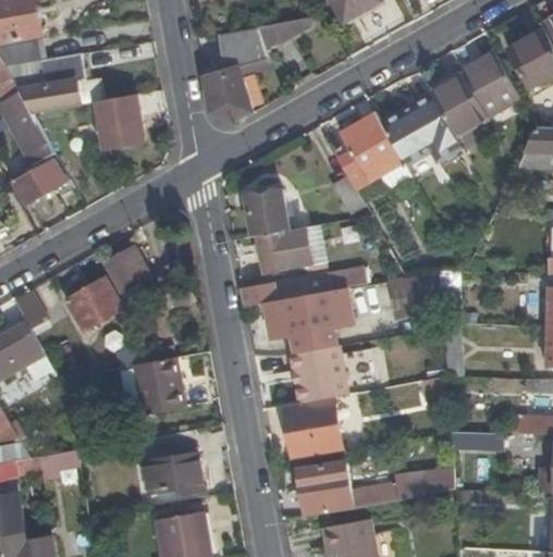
[(0,42),(38,36),(31,0),(0,0),(0,42)]
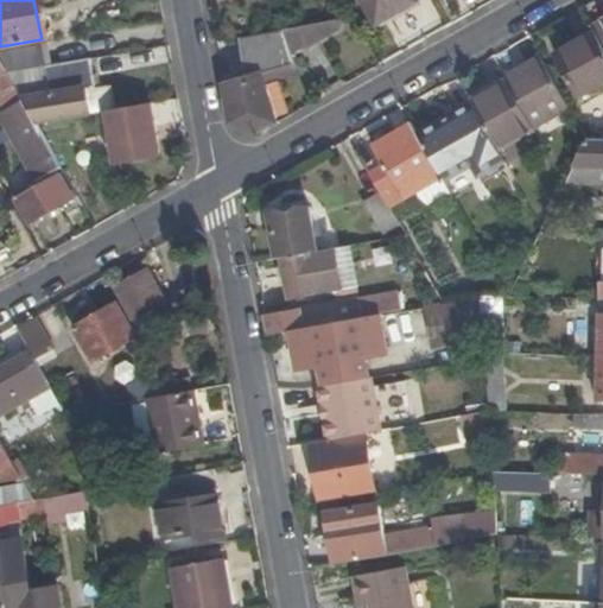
[(417,1),(416,0),(361,0),(375,24),(417,1)]
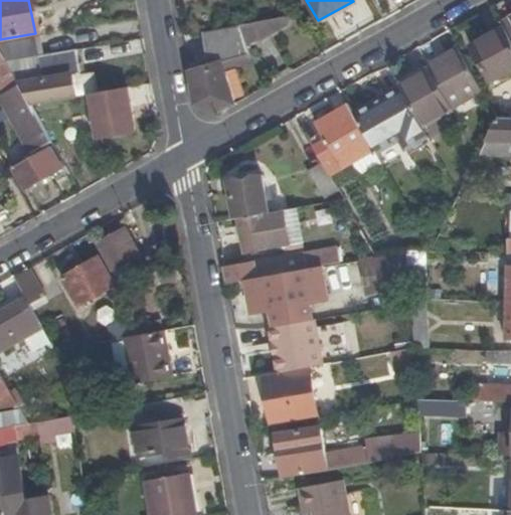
[(294,24),(290,15),(195,32),(205,64),(185,70),(191,104),(215,114),(233,104),(225,78),(221,65),(219,59),(247,51),(243,40),(262,34),(263,35),(294,24)]
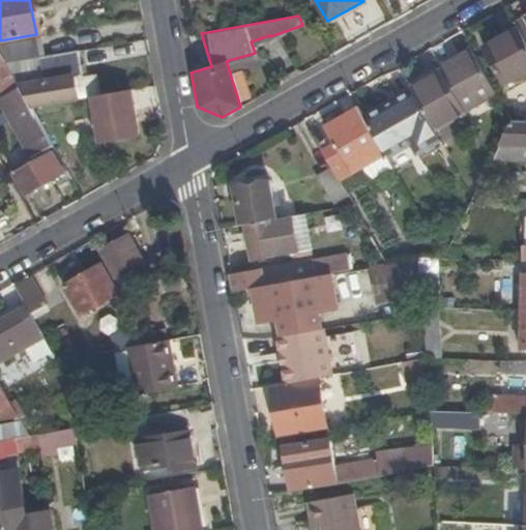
[(525,17),(515,24),(517,28),(525,46),(525,17)]
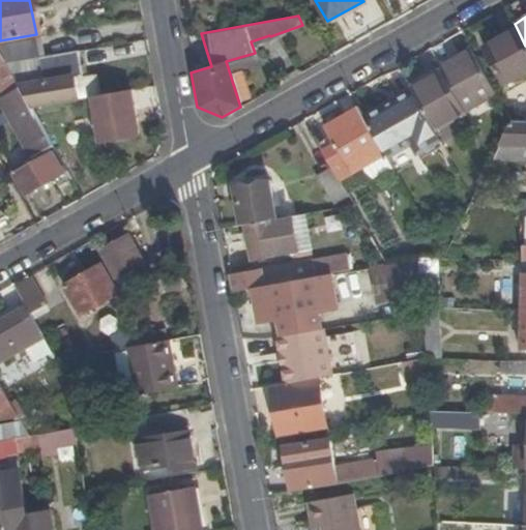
[(525,70),(525,46),(517,28),(484,47),(504,83),(525,70)]
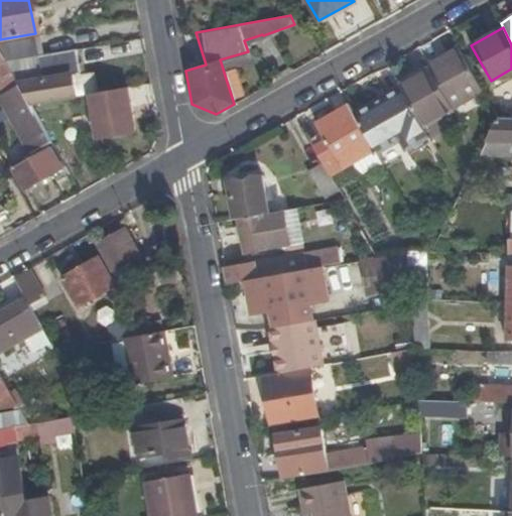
[(15,84),(15,85),(27,106),(72,99),(68,76),(76,75),(73,51),(37,56),(34,38),(0,43),(0,57),(1,59),(9,75),(15,84)]
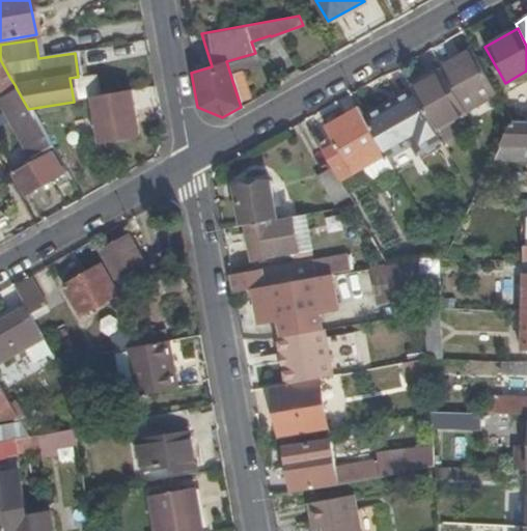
[(463,109),(495,91),(471,48),(438,66),(441,72),(463,109)]
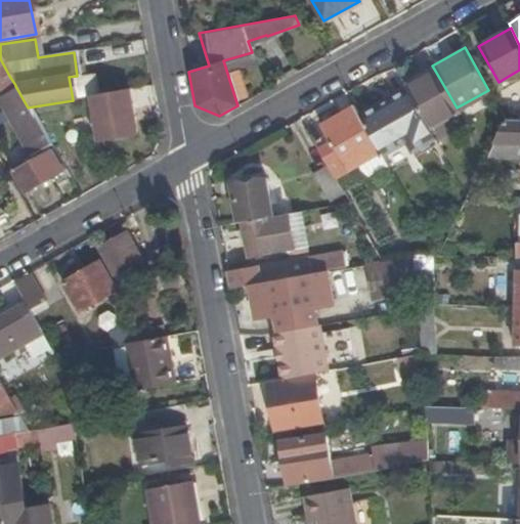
[(254,57),(252,52),(223,60),(225,67),(254,57)]
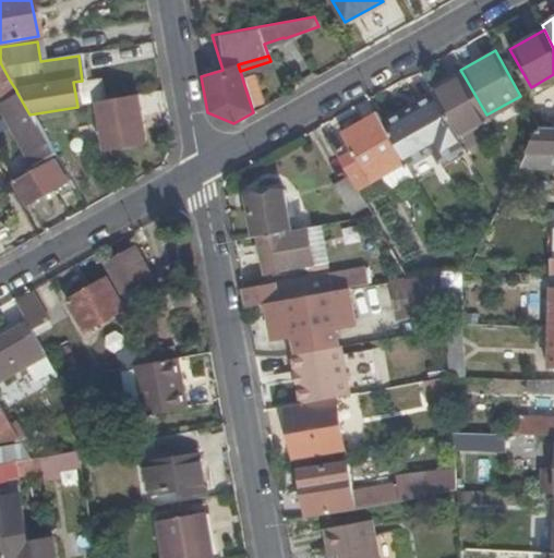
[(436,89),(464,75),(460,70),(433,84),(436,89)]
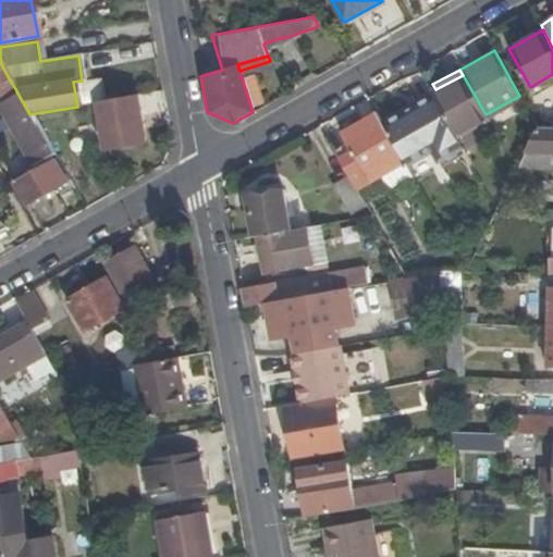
[(432,84),(427,87),(432,96),(434,100),(454,135),(486,116),(486,114),(463,75),(435,89),(432,84)]
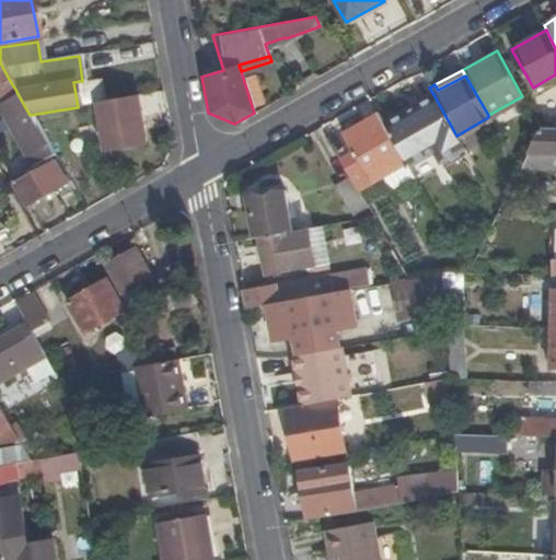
[(0,88),(6,98),(16,92),(16,91),(10,81),(0,88)]
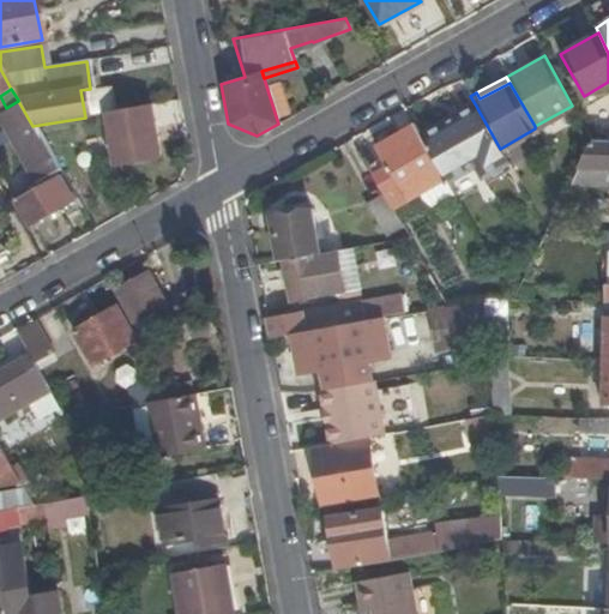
[(0,124),(26,170),(50,157),(36,133),(32,126),(18,101),(6,108),(0,112),(0,124)]
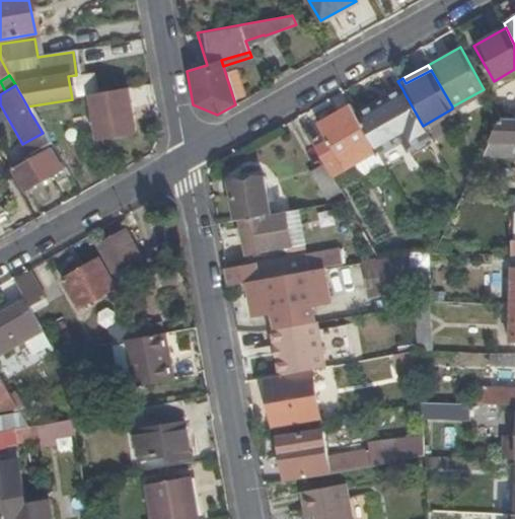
[(402,89),(376,103),(378,107),(405,93),(402,89)]
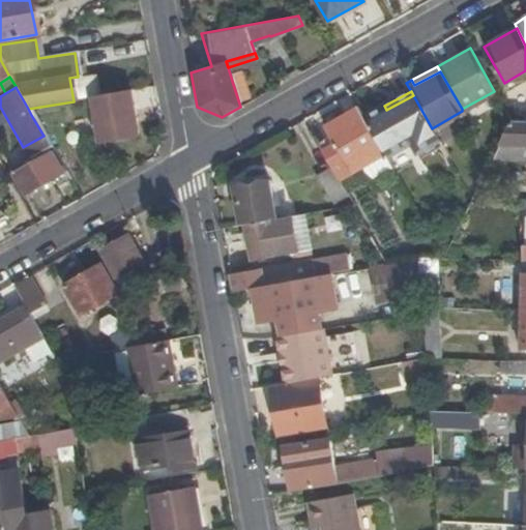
[(362,118),(384,155),(387,163),(412,148),(414,153),(438,140),(432,128),(413,95),(386,110),(384,106),(362,118)]
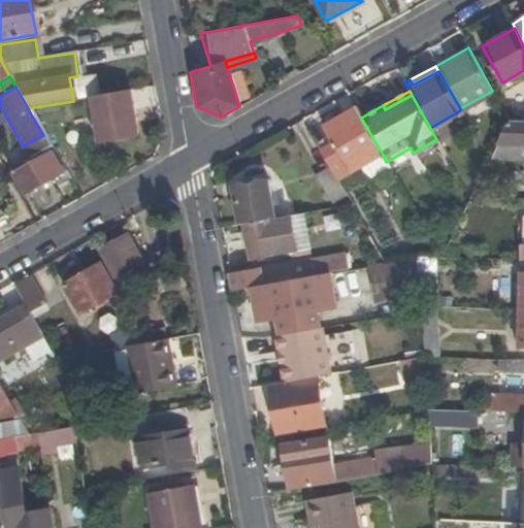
[(129,98),(90,104),(93,129),(96,128),(100,152),(139,144),(129,98)]
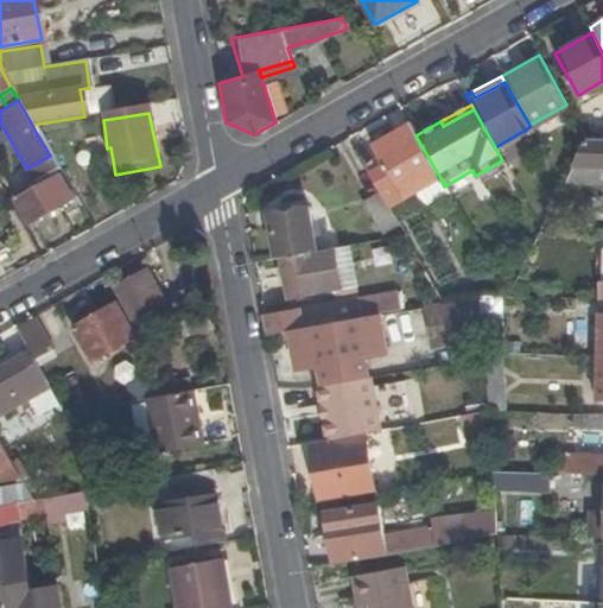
[(366,169),(378,190),(388,208),(440,178),(416,135),(408,122),(369,144),(375,156),(379,162),(366,169)]
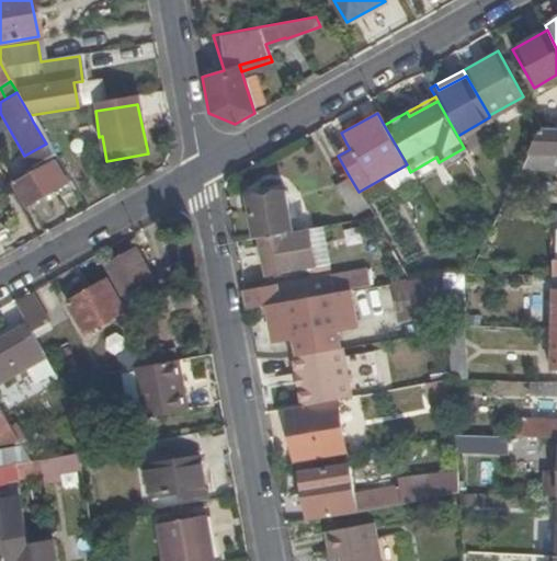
[(556,127),(541,127),(527,151),(556,152),(556,127)]
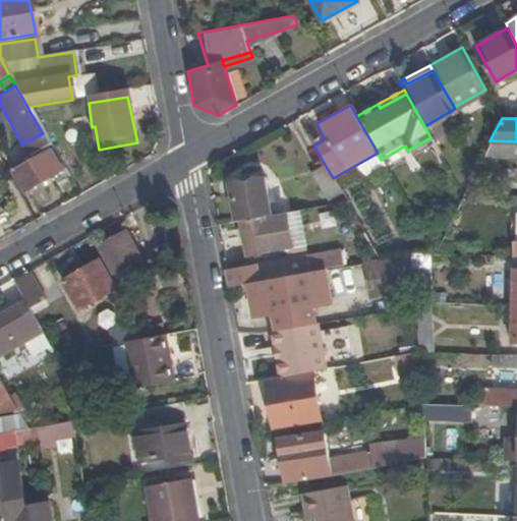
[(322,133),(310,139),(313,145),(325,138),(322,133)]
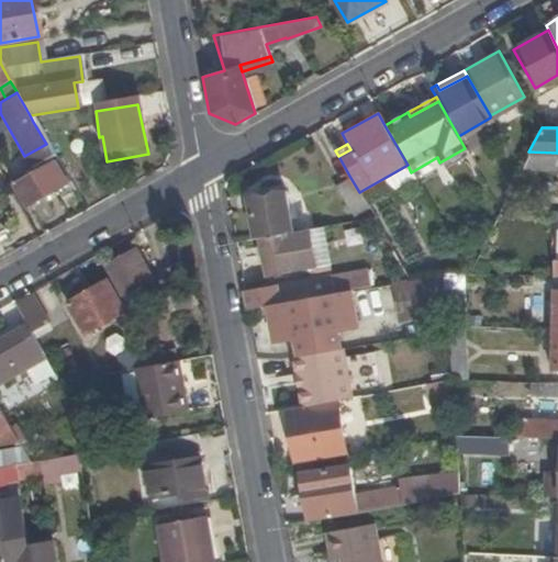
[(437,157),(411,172),(416,182),(467,153),(465,148),(439,163),(437,157)]
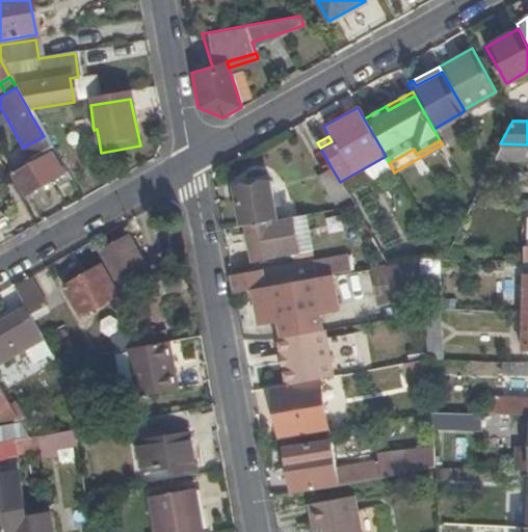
[(527,144),(500,143),(493,159),(527,160),(527,144)]
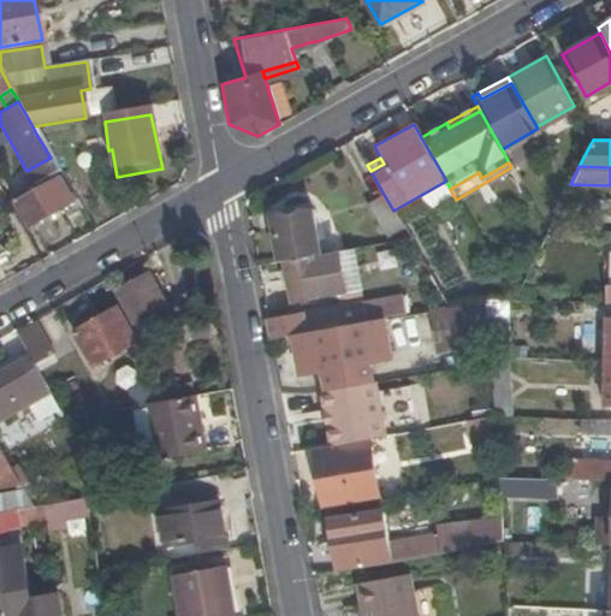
[(70,200),(53,172),(10,196),(25,225),(70,200)]
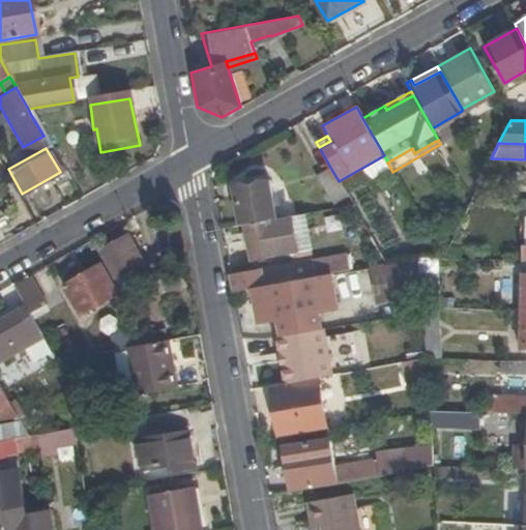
[(331,203),(346,196),(339,181),(329,166),(315,174),(331,203)]
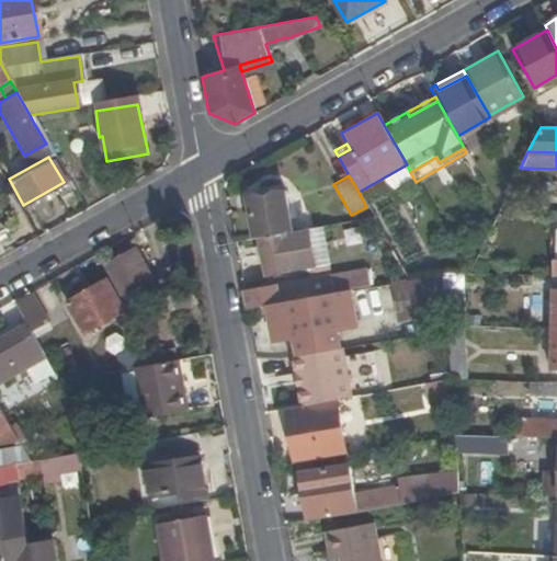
[(259,237),(291,231),(283,191),(247,197),(253,238),(259,237)]
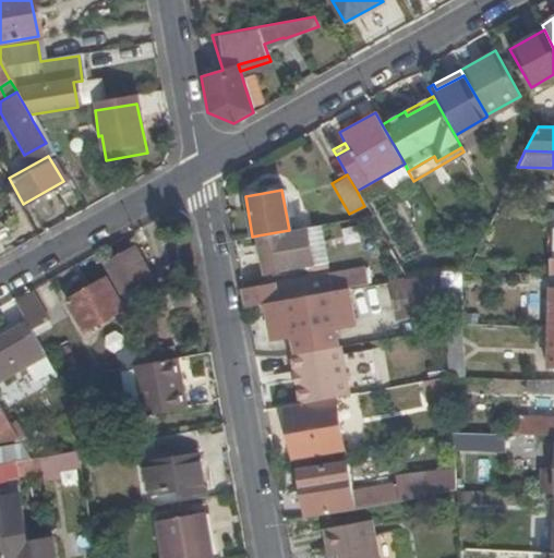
[(311,265),(303,228),(289,230),(257,235),(264,273),(311,265)]
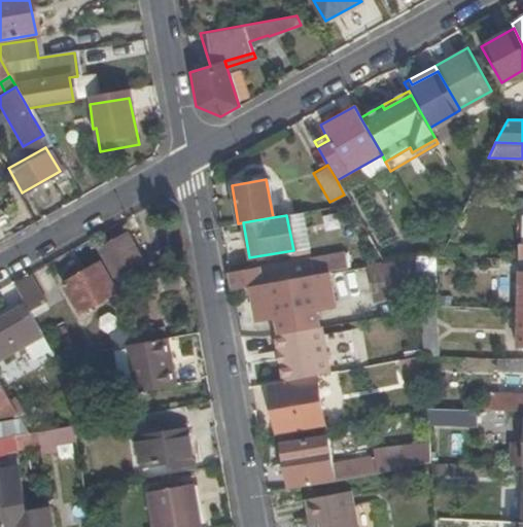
[(141,261),(126,234),(99,248),(119,287),(138,278),(132,266),(141,261)]
